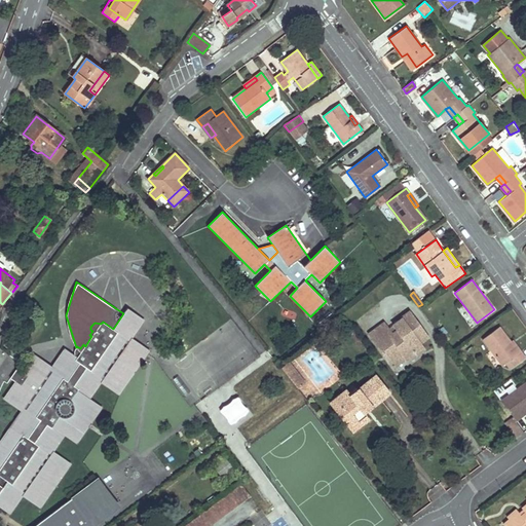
[(146,320),(128,307),(125,311),(140,322),(127,339),(145,351),(119,389),(102,377),(88,395),(91,397),(102,382),(120,395),(151,349),(134,337),(146,320)]
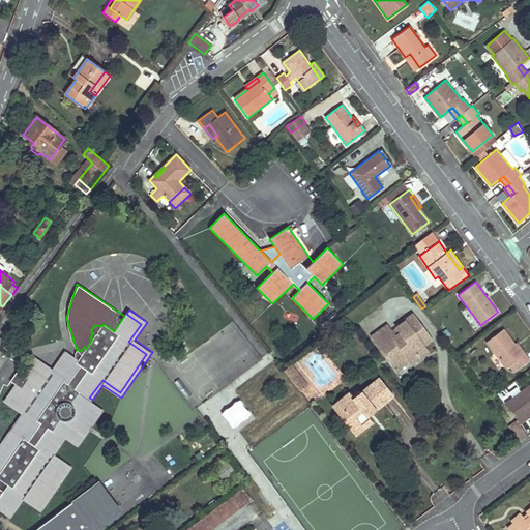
[(0,449),(0,488),(3,491),(0,495),(0,504),(10,511),(23,495),(41,506),(67,468),(50,454),(62,437),(53,430),(56,425),(78,441),(98,410),(77,395),(81,390),(89,398),(102,380),(120,392),(146,354),(128,342),(141,324),(126,314),(124,316),(114,331),(104,324),(101,326),(95,325),(93,327),(92,328),(91,329),(91,330),(91,332),(93,333),(90,337),(92,339),(86,349),(84,347),(81,351),(78,349),(78,350),(77,350),(76,351),(75,353),(75,355),(77,358),(78,360),(77,362),(66,355),(54,374),(35,361),(25,375),(22,373),(18,370),(10,379),(16,382),(19,384),(8,400),(27,412),(15,430),(20,434),(18,437),(11,433),(0,449)]
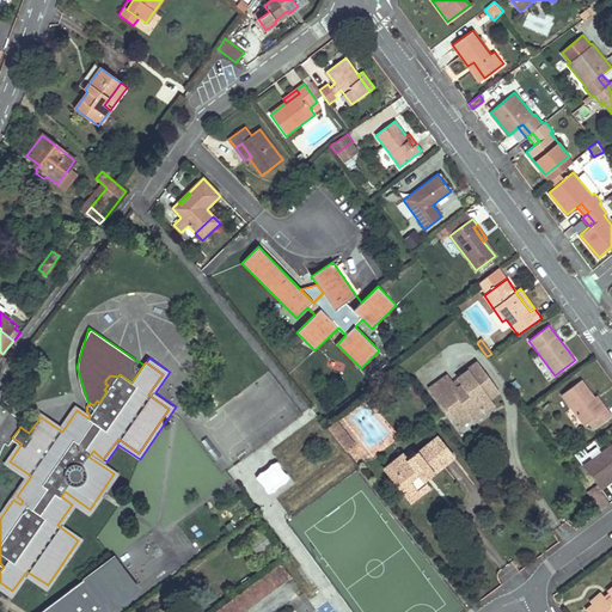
[(447,377),(429,390),(452,421),(466,410),(472,418),(473,421),(484,414),(482,409),(490,402),(488,399),(497,392),(476,363),(466,371),(467,372),(452,384),(447,377)]
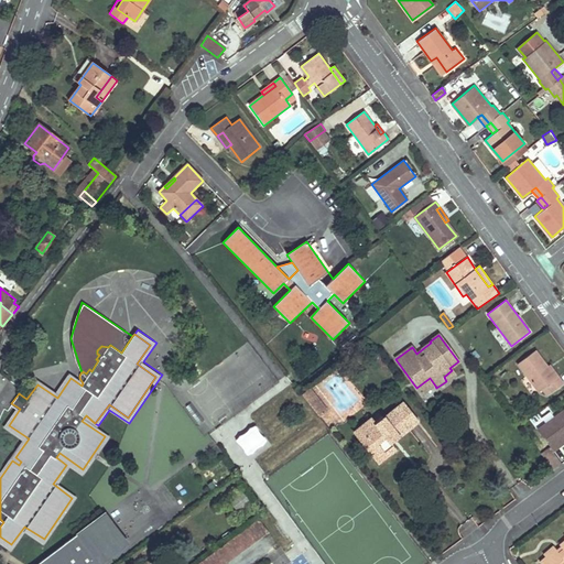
[(518,365),(539,392),(548,386),(552,392),(563,383),(563,382),(551,366),(549,367),(541,357),(537,350),(518,365)]
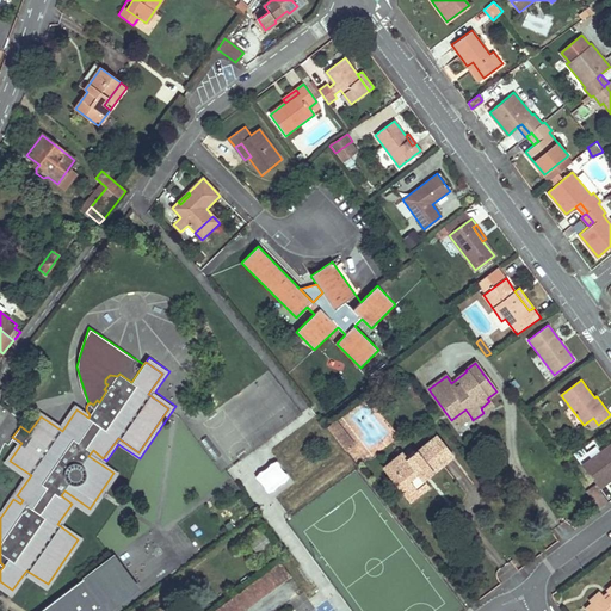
[(588,386),(586,387),(594,397),(597,396),(588,386)]
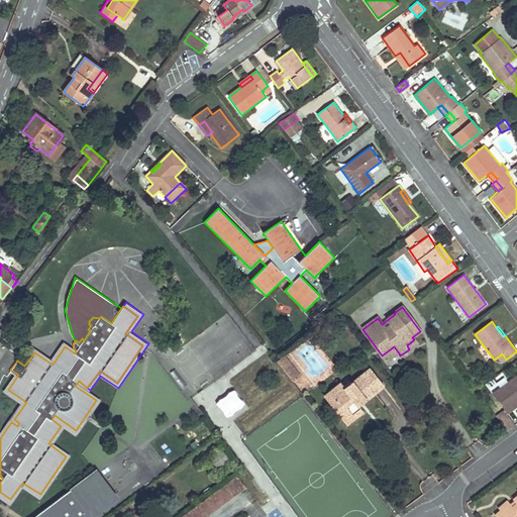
[(407,345),(409,349),(417,343),(414,339),(407,345)]
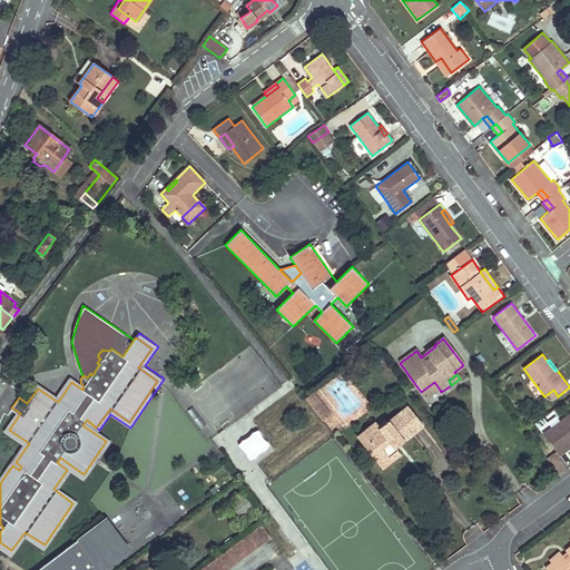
[(37,382),(23,401),(27,403),(38,389),(58,402),(71,382),(68,379),(57,395),(37,382)]
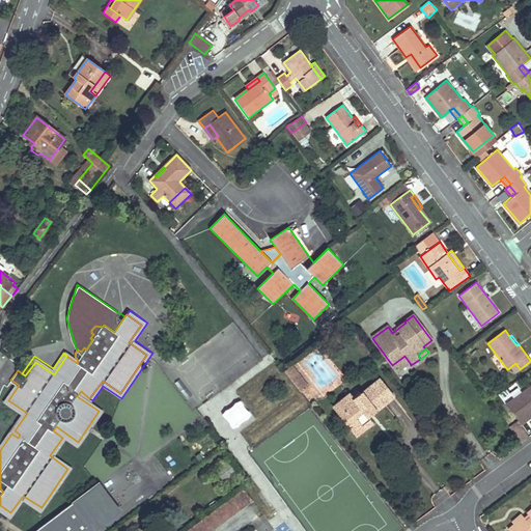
[(404,356),(392,365),(397,372),(410,363),(404,356)]
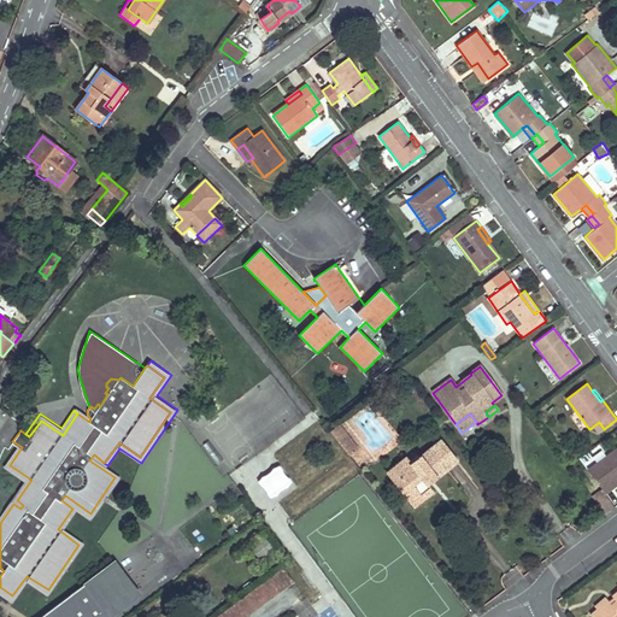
[(348,456),(360,447),(341,422),(330,432),(348,456)]
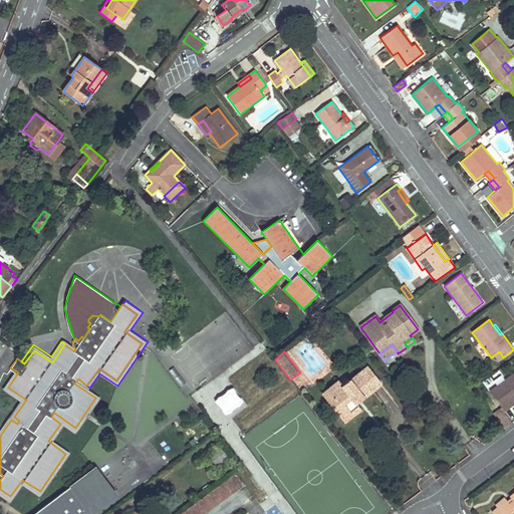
[(359,398),(363,397),(380,383),(367,367),(350,380),(348,377),(341,383),(338,380),(328,390),(334,398),(329,402),(337,412),(345,405),(353,416),(361,409),(356,403),(353,399),(357,396),(359,398)]
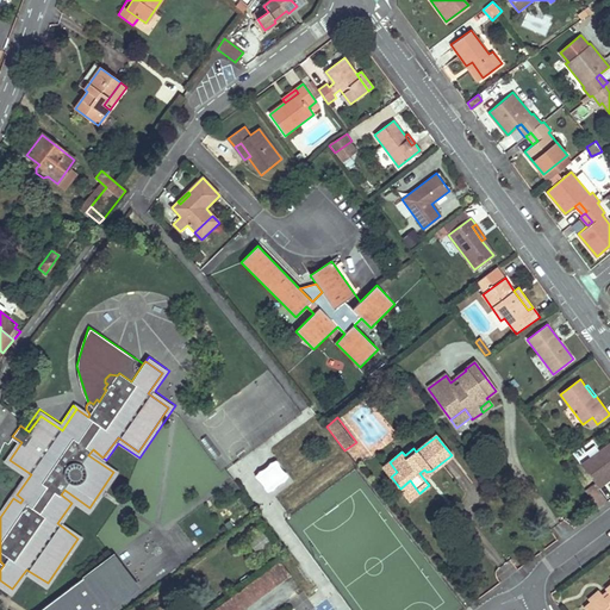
[(215,458),(221,453),(207,437),(201,442),(215,458)]
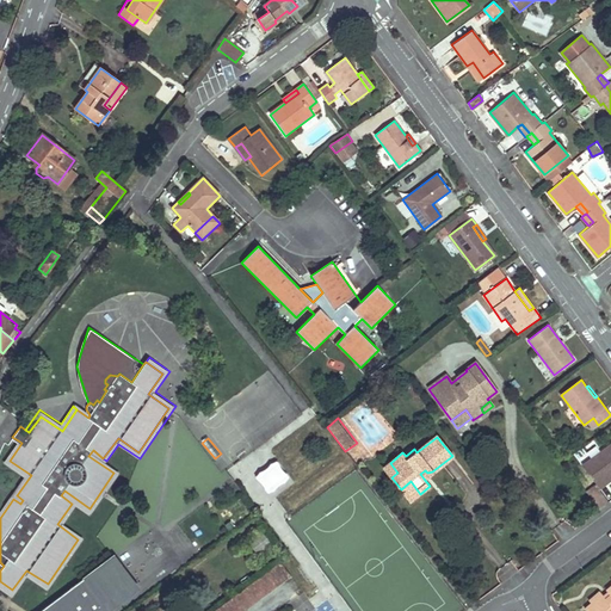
[(0,510),(0,518),(13,499),(20,504),(23,500),(17,495),(31,475),(10,461),(22,443),(18,440),(2,462),(24,476),(0,510)]
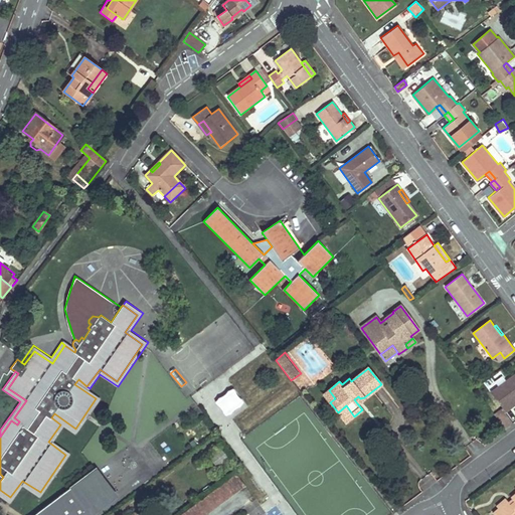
[(514,374),(491,391),(505,411),(512,407),(510,404),(514,399),(514,374)]
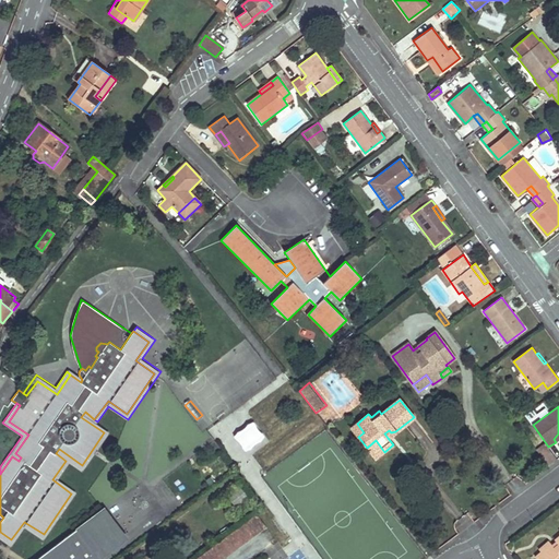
[(59,449),(56,453),(66,461),(69,463),(82,473),(110,431),(97,421),(94,419),(85,412),(81,417),(104,432),(82,465),(59,449)]
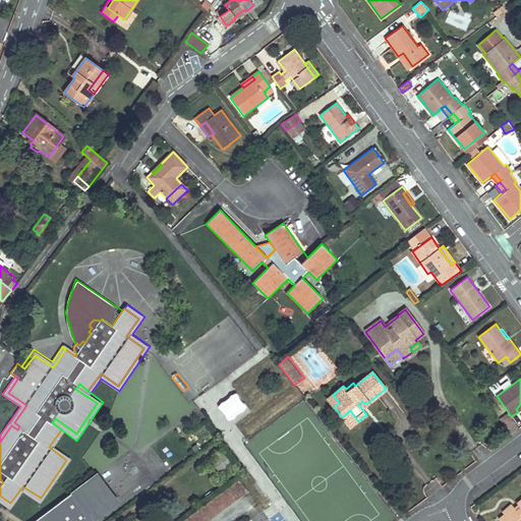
[(328,399),(334,407),(339,403),(333,395),(328,399)]
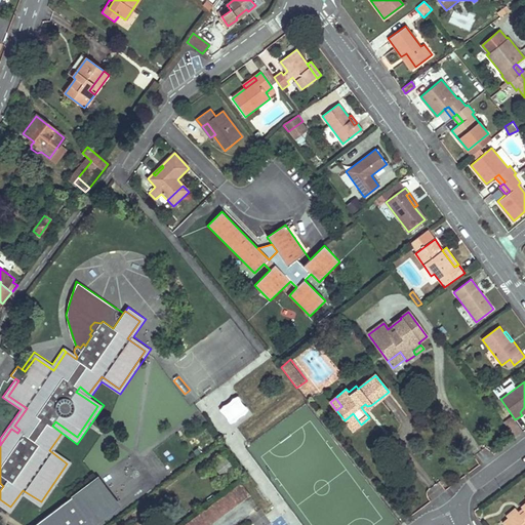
[(353,413),(345,420),(353,431),(361,425),(353,413)]
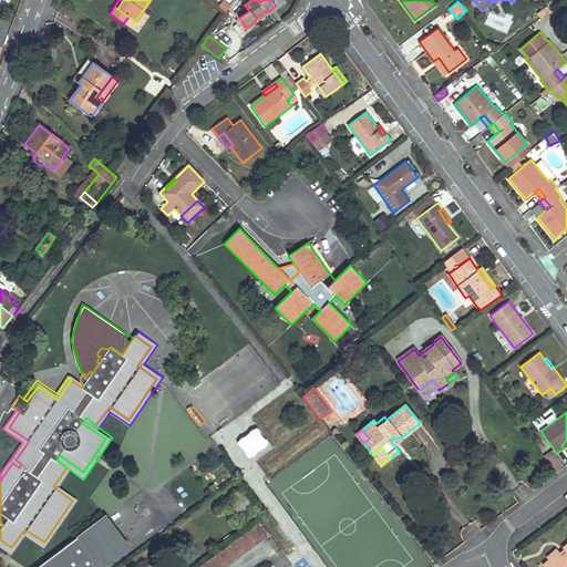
[(558,456),(549,463),(557,473),(566,466),(558,456)]
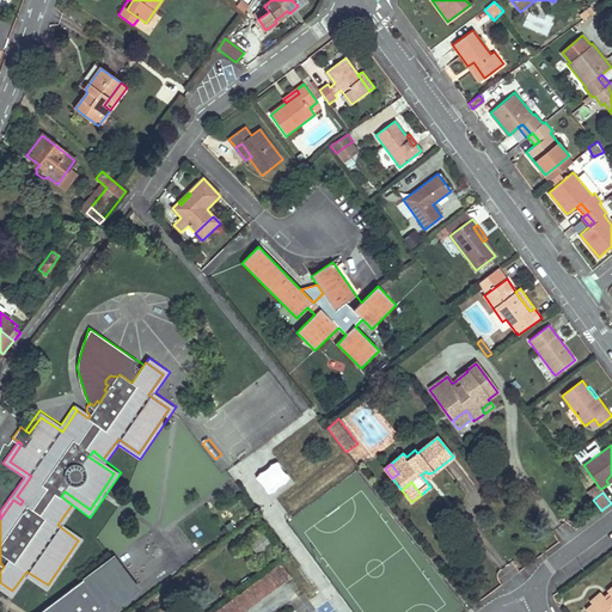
[(0,582),(0,588),(13,598),(26,577),(48,592),(85,538),(63,524),(75,507),(72,505),(57,525),(78,540),(48,585),(26,571),(12,591),(0,582)]
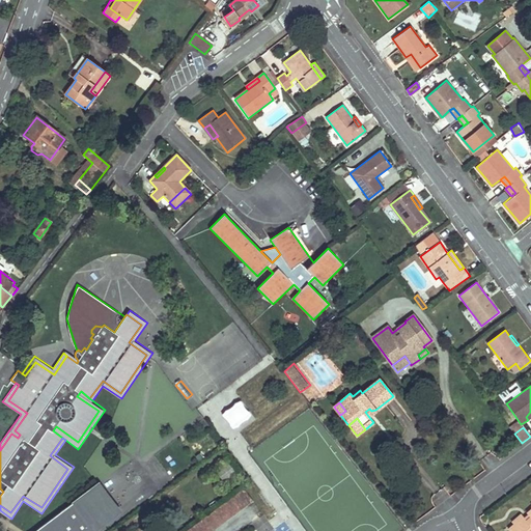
[(228,462),(216,471),(224,481),(236,472),(228,462)]
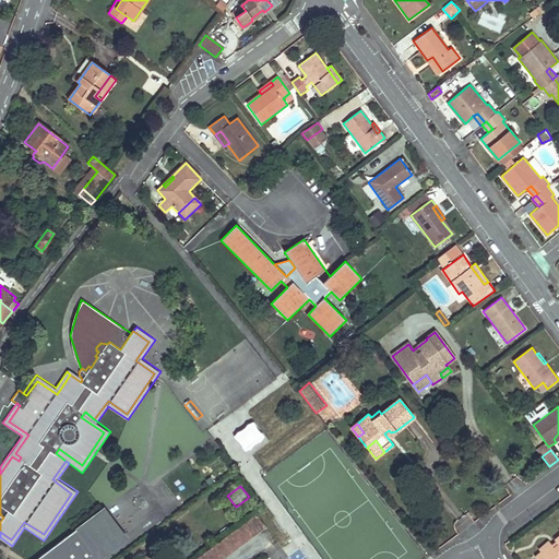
[(123,538),(103,510),(75,530),(85,543),(80,546),(82,550),(84,548),(90,549),(96,545),(104,554),(123,538)]
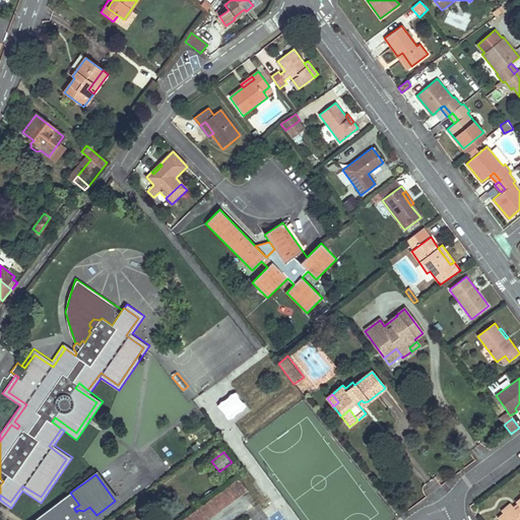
[(206,519),(247,490),(238,477),(182,519),(206,519)]
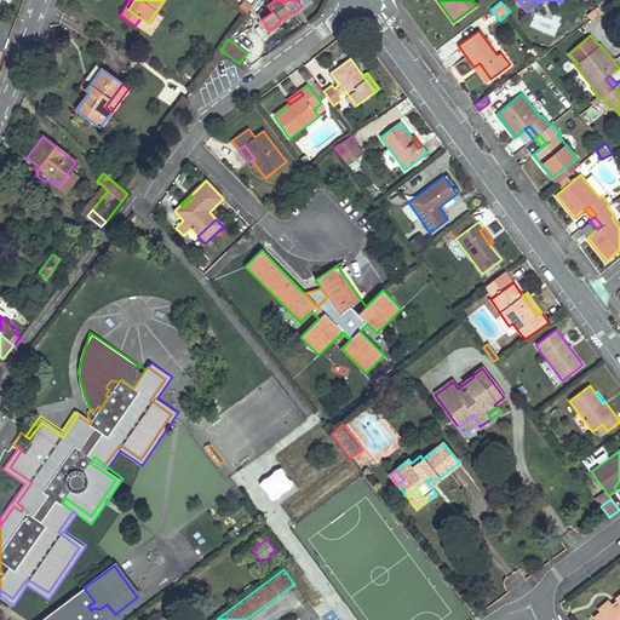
[(107,619),(108,619),(115,614),(107,604),(99,609),(93,608),(91,610),(89,606),(95,602),(84,587),(40,619),(107,619)]
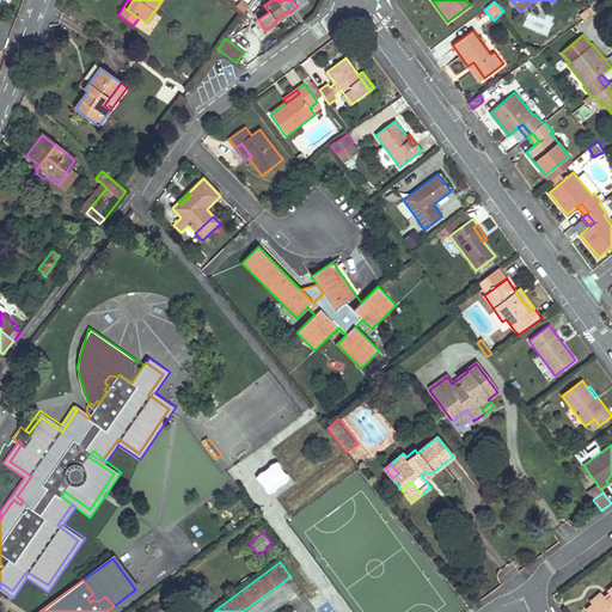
[(611,611),(611,587),(609,592),(611,595),(606,600),(604,597),(592,605),(586,610),(587,611),(611,611)]
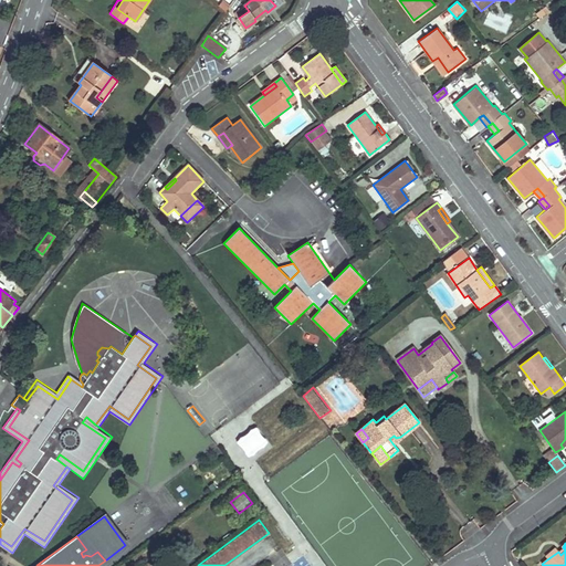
[(558,552),(555,547),(544,556),(547,559),(558,552)]
